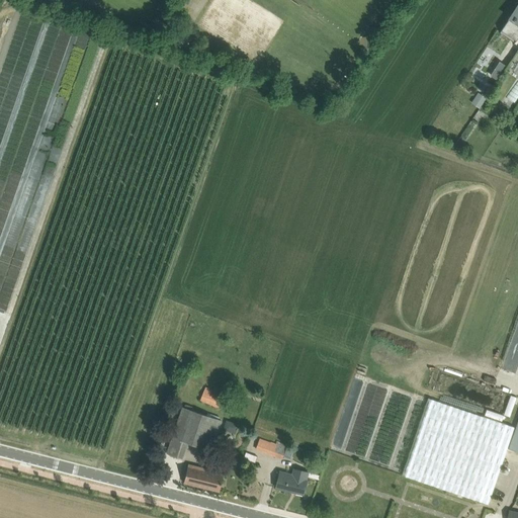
[(502,29),(517,38),(517,37),(517,4),(515,7),(516,9),(502,29)]
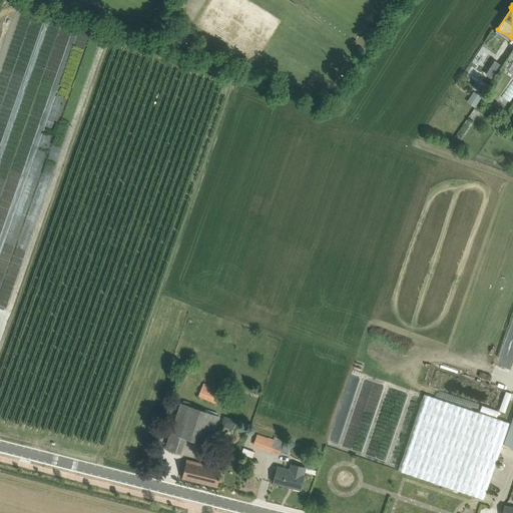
[(502,66),(495,61),(485,74),(493,80),(502,66)]
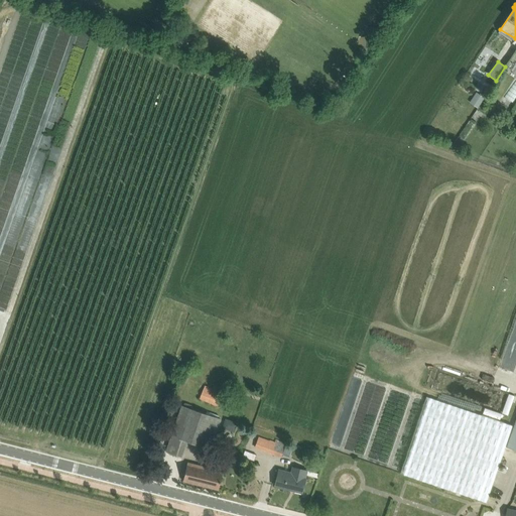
[(481,95),(474,105),(478,108),(485,98),(481,95)]
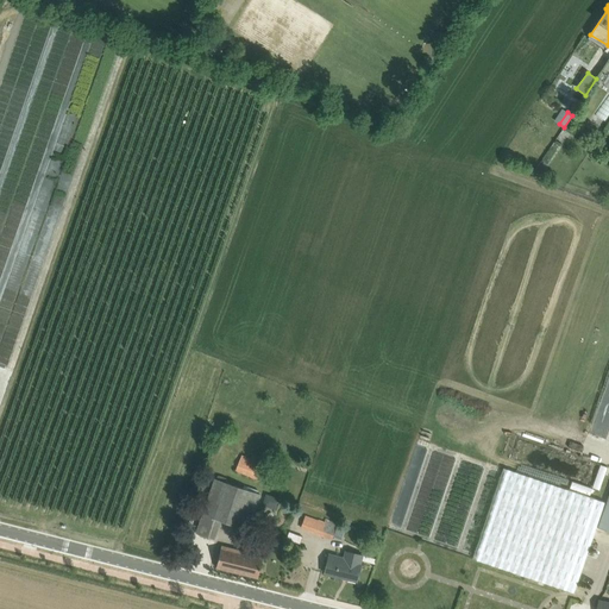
[(207,424),(220,427),(226,405),(213,401),(207,424)]
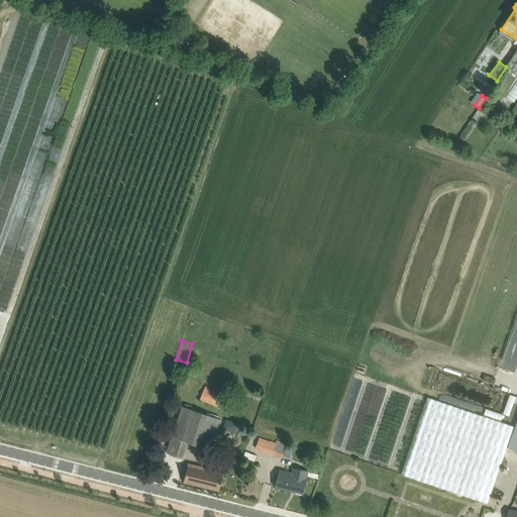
[(220,407),(225,395),(191,381),(186,393),(220,407)]
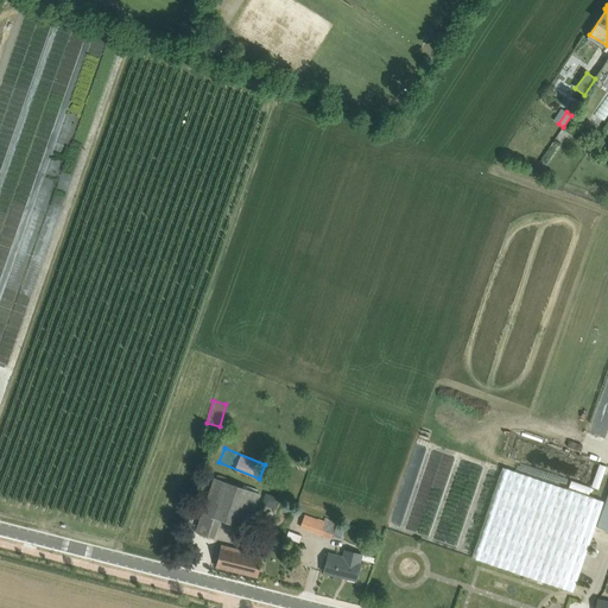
[(602,479),(607,468),(602,464),(596,475),(602,479)]
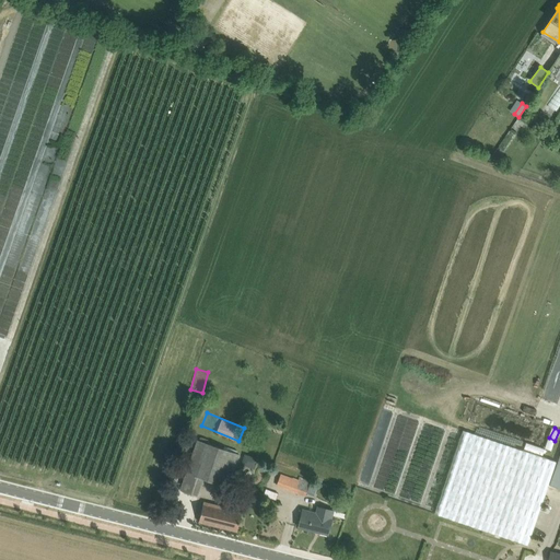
[(463,430),(434,513),(527,545),(556,462),(463,430)]
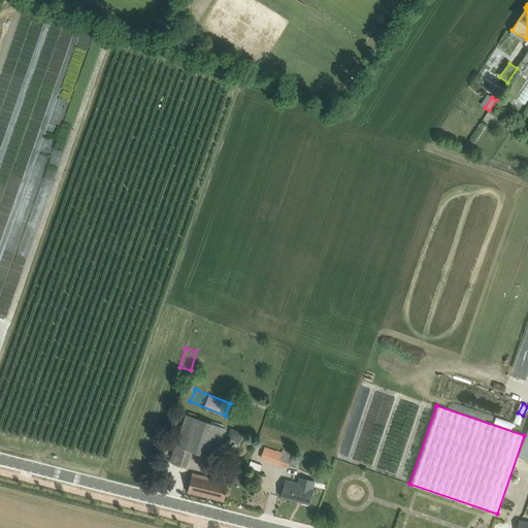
[(186,415),(169,462),(186,467),(191,451),(215,459),(226,428),(186,415)]
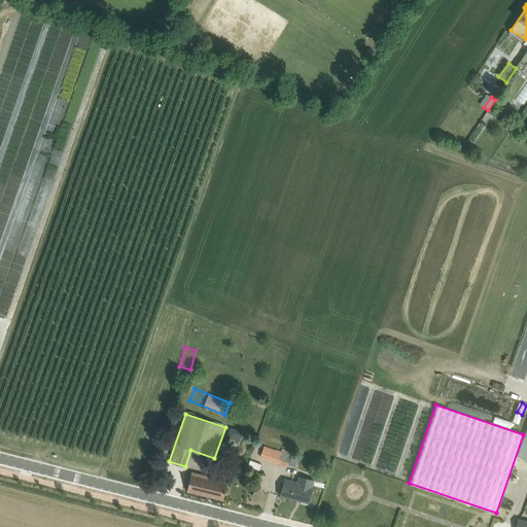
[(526,459),(526,427),(517,456),(526,459)]
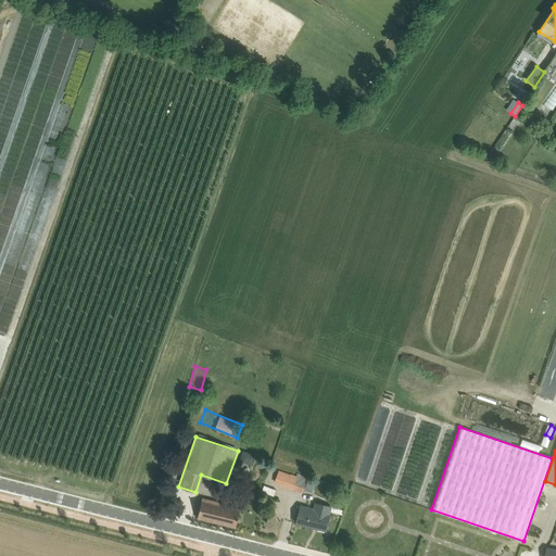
[(307,482),(313,484),(315,479),(310,477),(308,478),(298,474),(297,477),(279,470),(275,482),(303,493),(304,489),(305,489),(307,482)]
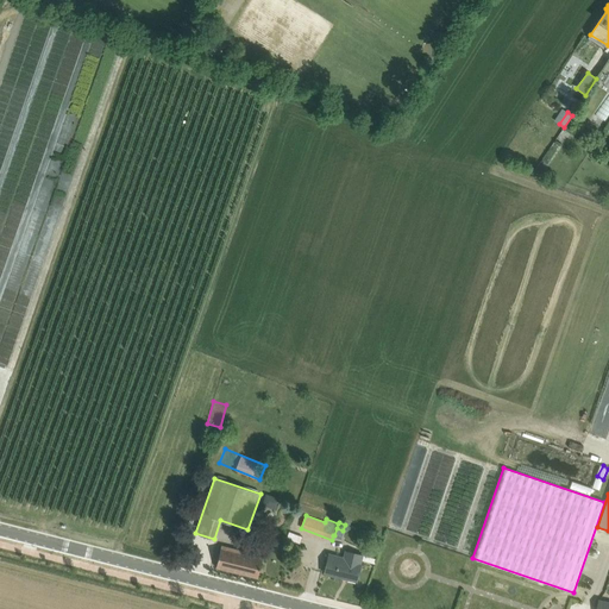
[(221,545),(217,567),(258,577),(263,558),(246,553),(246,552),(221,545)]
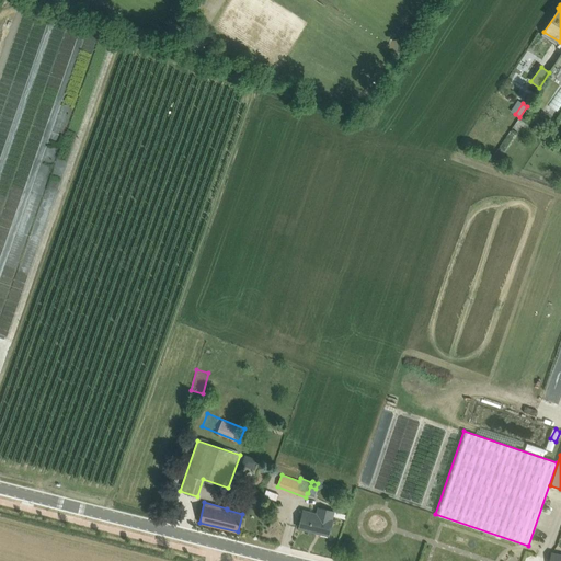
[(304,512),(299,528),(329,536),(335,511),(318,506),(316,515),(304,512)]
